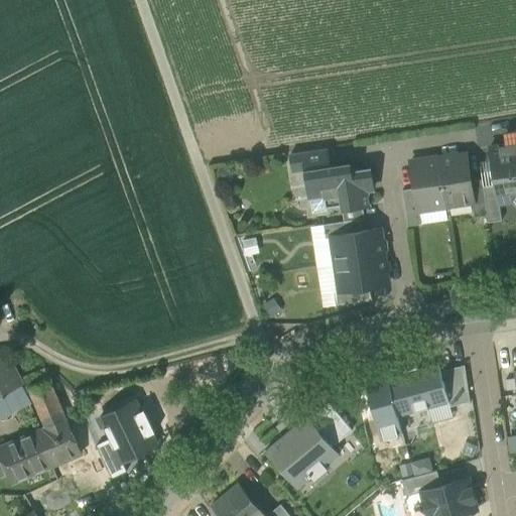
[(515,202),(515,203),(515,143),(514,144),(490,148),(492,160),(496,185),(499,204),(500,204),(515,202)]
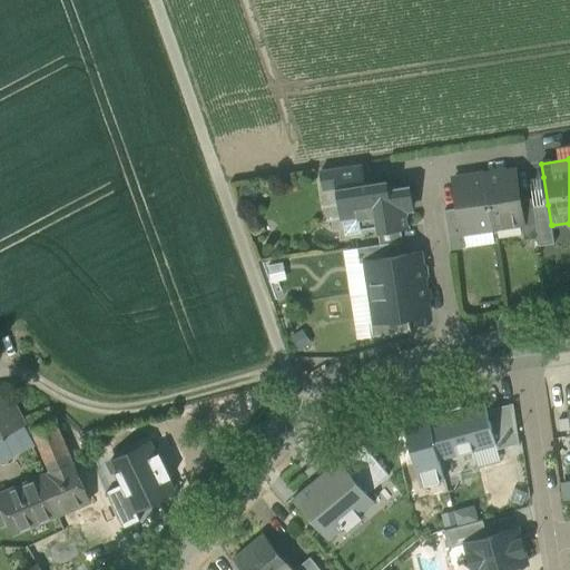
[(322,170),(325,192),(337,189),(337,188),(364,184),(361,165),(322,170)]
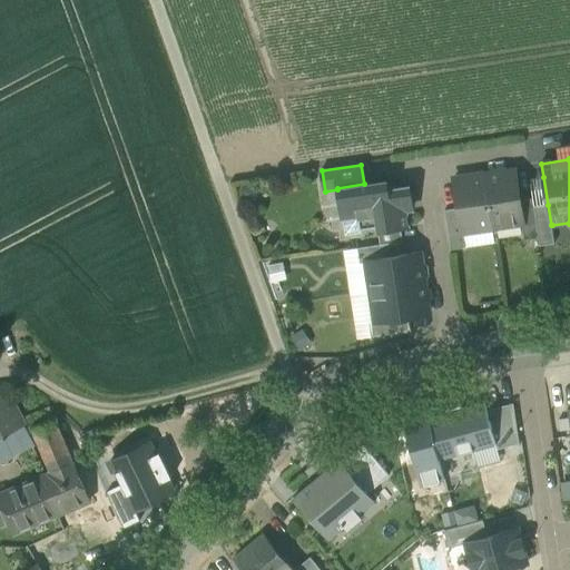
[(516,172),(484,176),(492,228),(522,224),(523,224),(520,202),(516,172)]
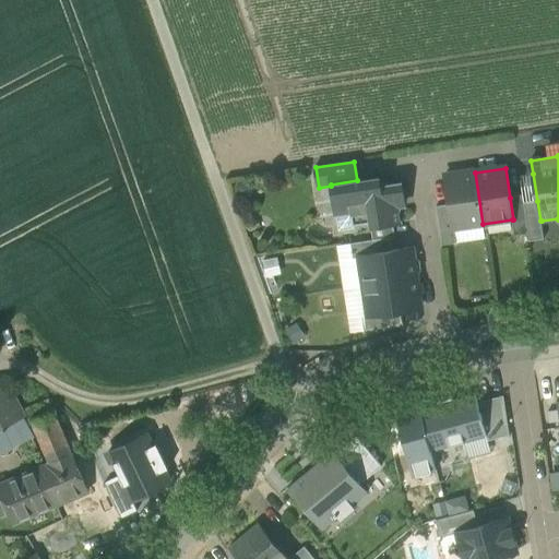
[(454,228),(483,224),(475,173),(445,177),(450,205),(453,228),(454,228)]
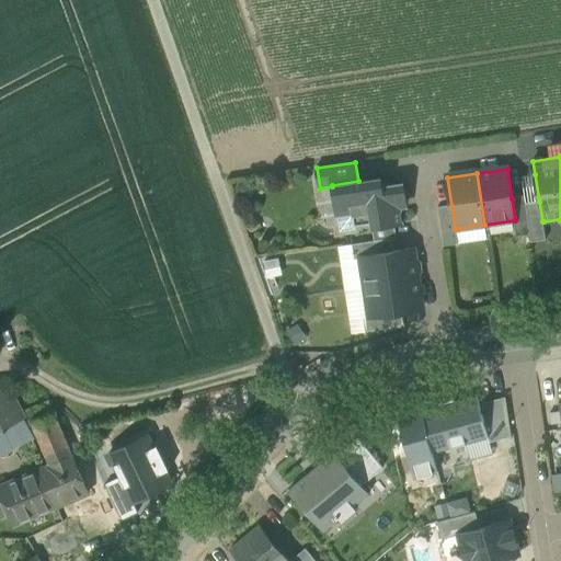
[(526,204),(539,202),(535,174),(522,176),(525,196),(526,204)]
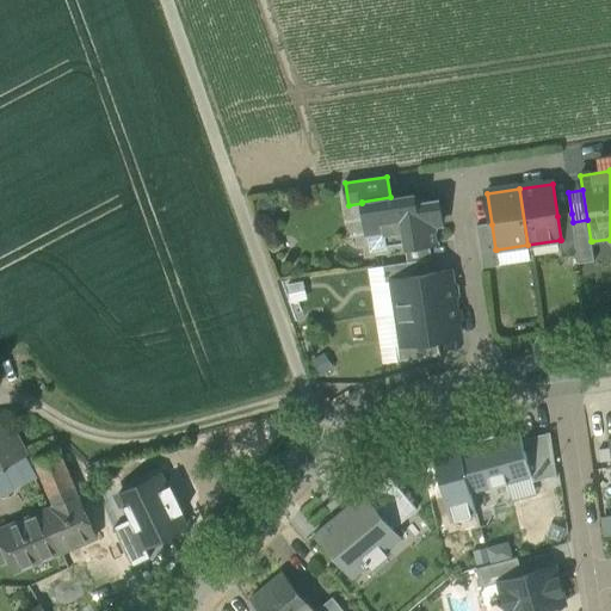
[(439,244),(436,226),(434,215),(442,214),(439,199),(415,203),(414,193),(390,197),(362,202),(362,203),(368,236),(384,233),(387,246),(405,244),(406,248),(430,245),(439,244)]
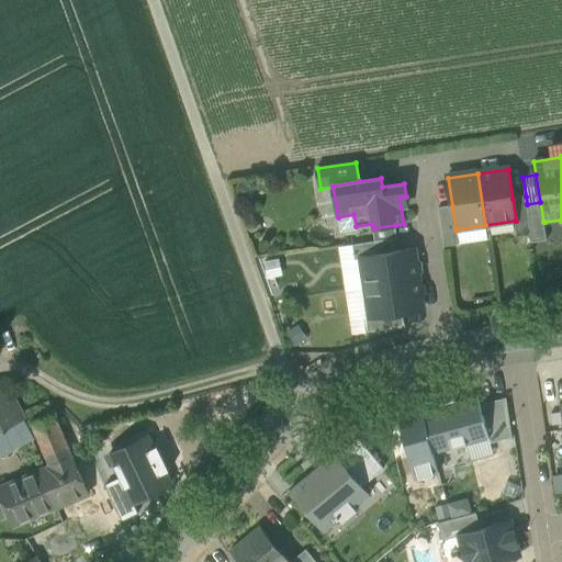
[(517,238),(531,236),(527,204),(526,197),(513,199),(516,221),(515,221),(517,238)]
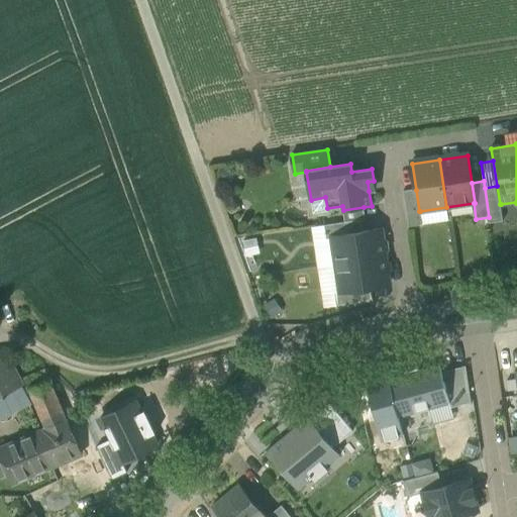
[(497,186),(485,188),(489,217),(490,223),(503,221),(501,204),(500,204),(497,186)]
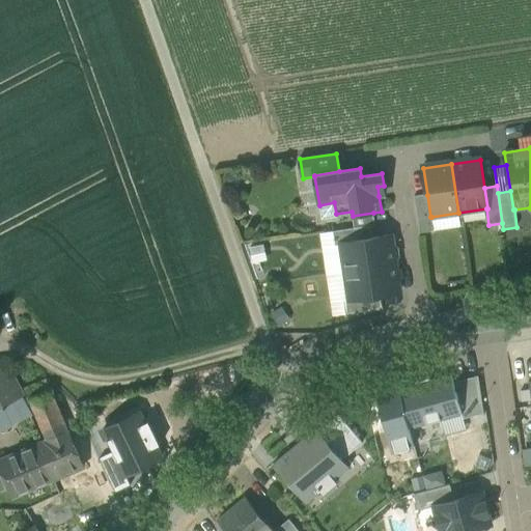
[(415,196),(420,233),(434,231),(431,217),(430,217),(427,195),(415,196)]
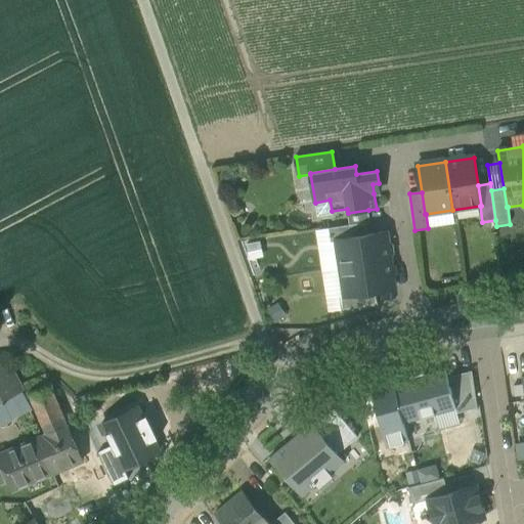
[(333,215),(332,211),(330,200),(315,203),(317,217),(333,215)]
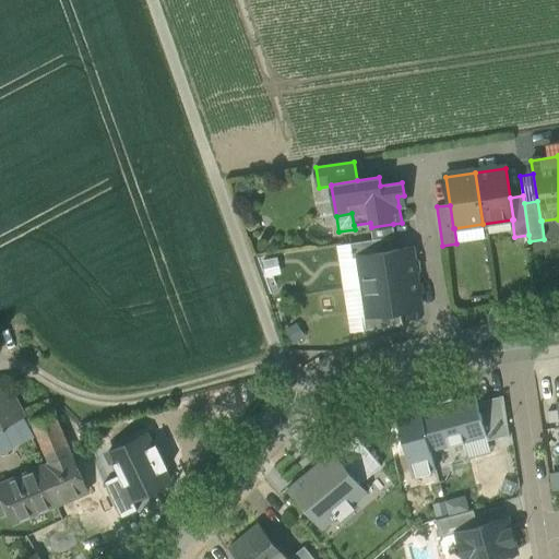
[(371,227),(372,240),(390,238),(395,237),(393,224),(371,227)]
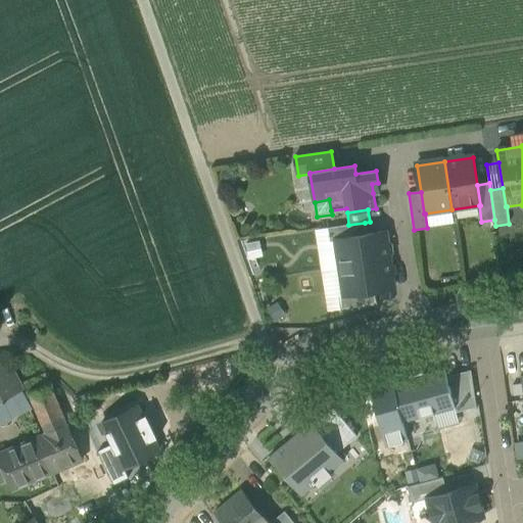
[(452,209),(425,214),(427,228),(455,224),(452,209)]
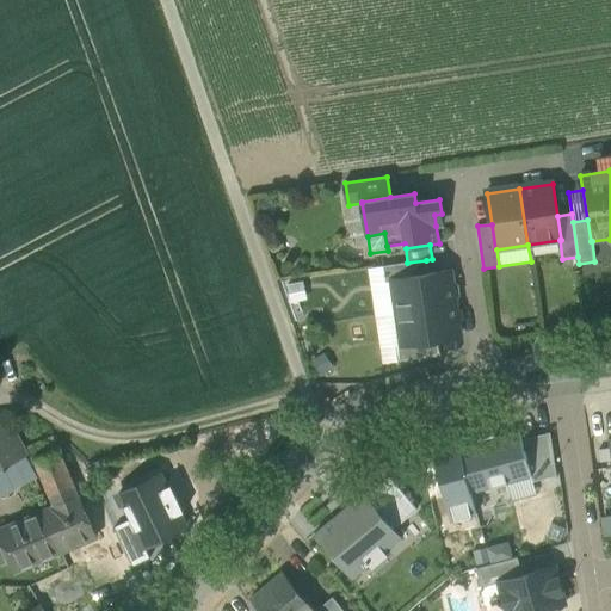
[(429,273),(426,260),(407,263),(384,266),(387,282),(394,281),(393,279),(429,273)]
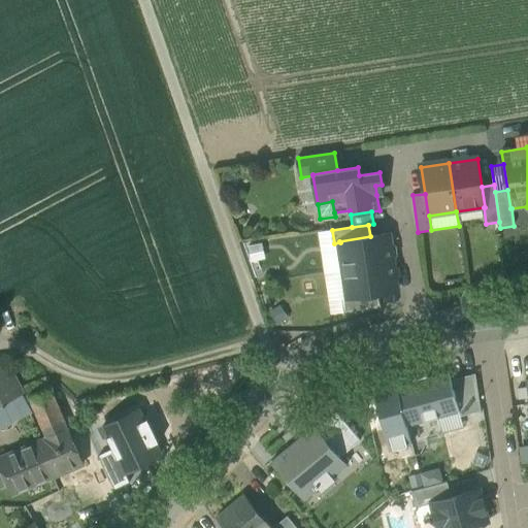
[(325,272),(344,270),(340,242),(334,243),(332,230),(319,232),(325,272)]
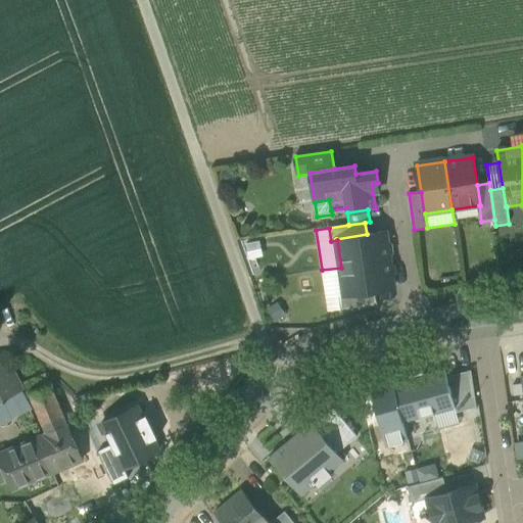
[(337,240),(341,268),(389,260),(385,232),(367,234),(336,239),(337,240)]
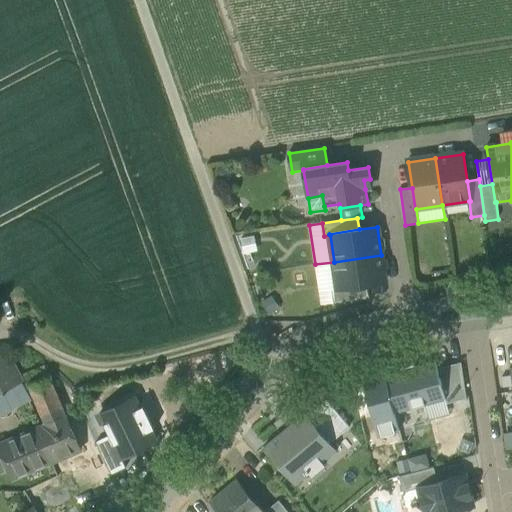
[(254,236),(240,239),(244,255),(258,251),(254,236)]
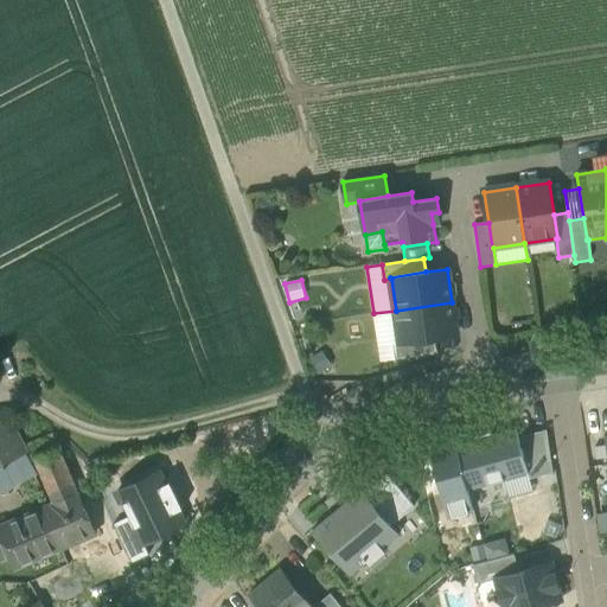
[(457,334),(452,302),(396,311),(401,342),(401,344),(435,338),(457,334)]
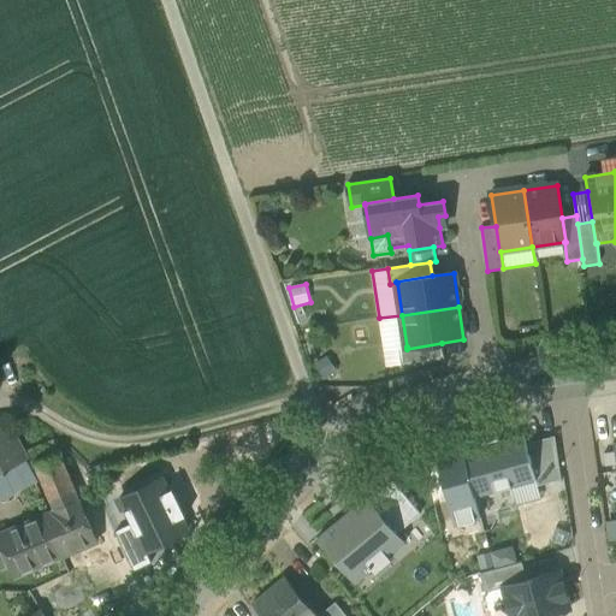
[(402,315),(379,318),(386,367),(402,365),(400,348),(407,347),(402,315)]
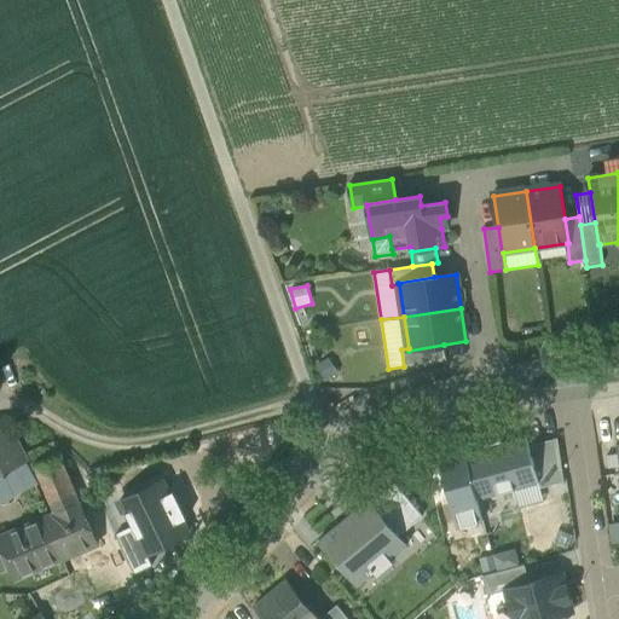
[(401,350),(404,366),(446,359),(444,345),(409,351),(409,348),(401,350)]
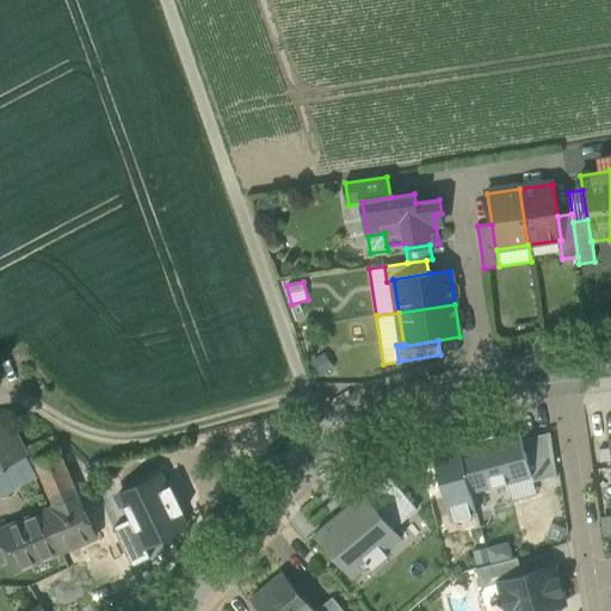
[(335,368),(325,353),(310,364),(321,378),(335,368)]
